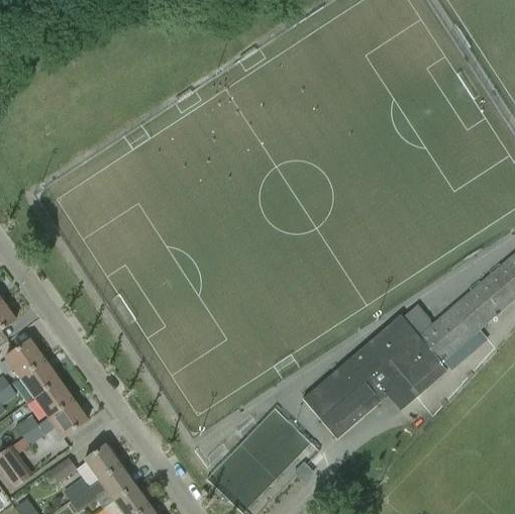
[(337,436),(380,400),(388,394),(401,409),(447,370),(440,362),(514,298),(514,252),(419,335),(415,331),(431,318),(418,303),(403,316),(401,314),(304,397),(337,436)]
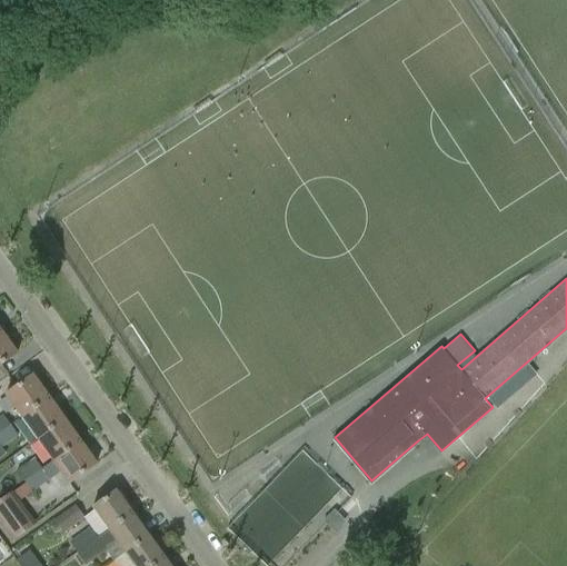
[(0,364),(18,351),(2,329),(0,330),(0,364)]
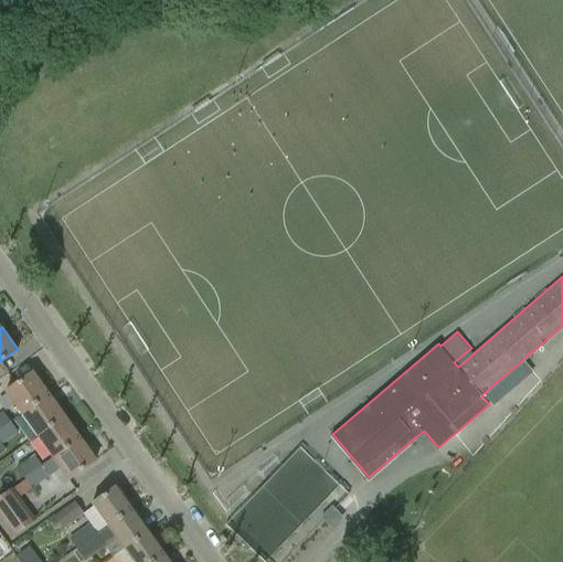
[(33,370),(6,390),(22,413),(50,393),(33,370)]
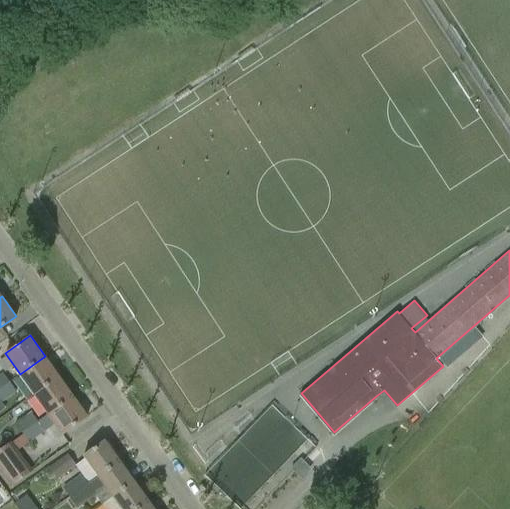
[(45,356),(20,374),(34,394),(59,376),(45,356)]
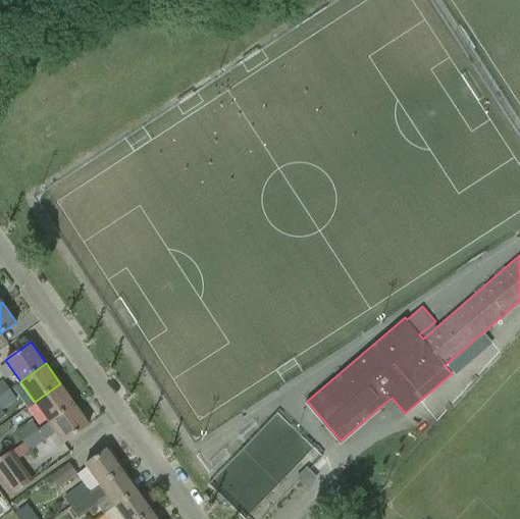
[(4,377),(0,380),(0,395),(11,387),(4,377)]
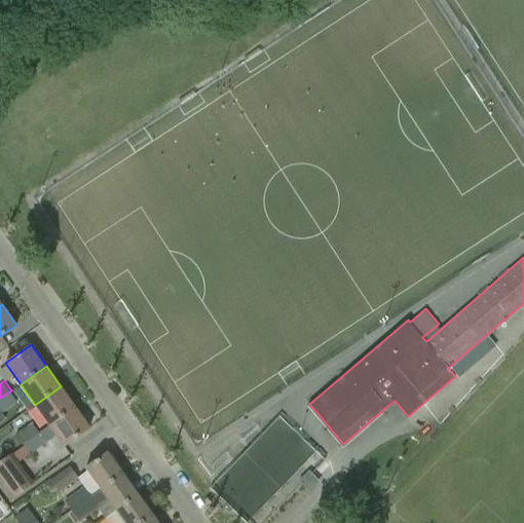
[(61,386),(35,405),(49,424),(75,407),(61,386)]
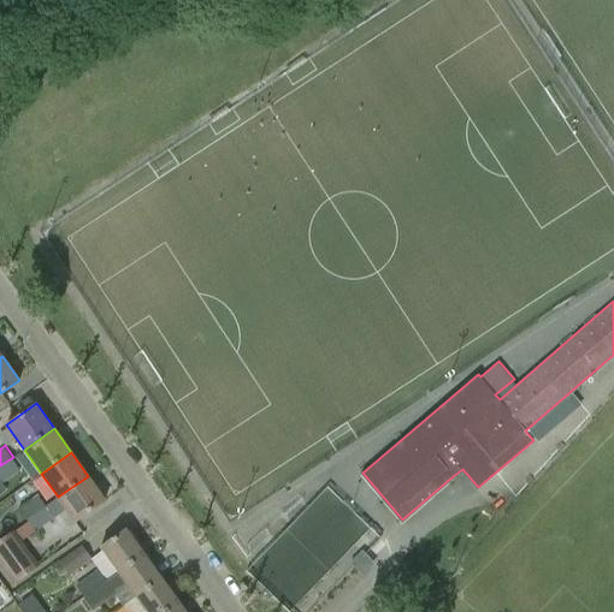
[(13,457),(0,465),(0,479),(3,482),(22,468),(13,457)]
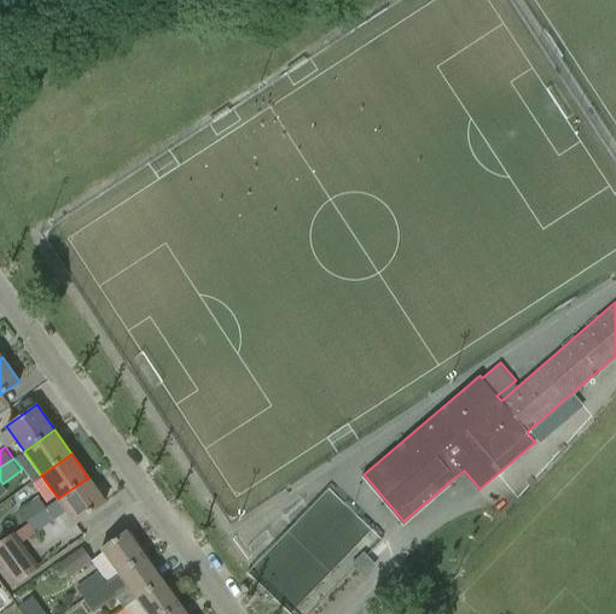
[(47,507),(28,520),(36,531),(54,518),(65,509),(76,524),(106,502),(88,478),(58,498),(47,507)]
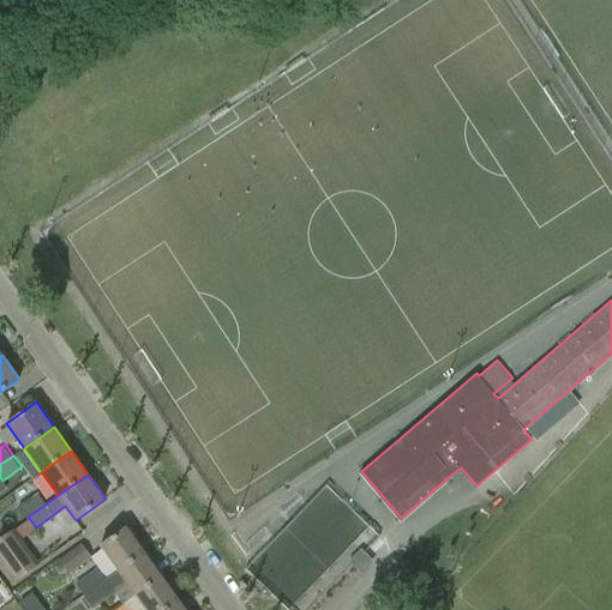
[(39,490),(19,505),(28,517),(47,503),(39,490)]
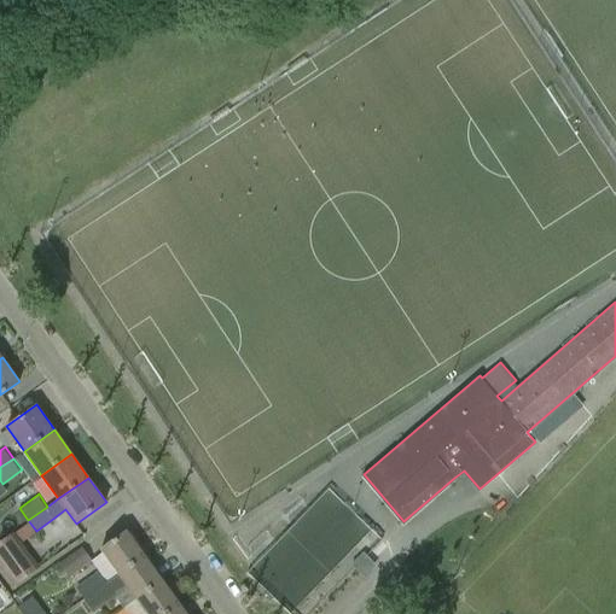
[(118,574),(144,555),(127,531),(100,549),(118,574)]
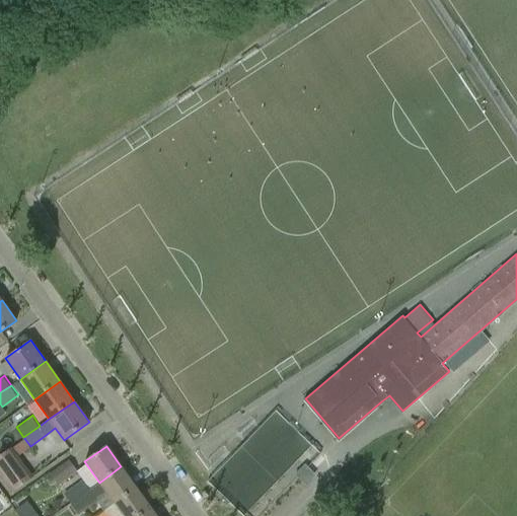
[(0,456),(0,483),(7,494),(30,477),(30,476),(10,449),(0,456)]
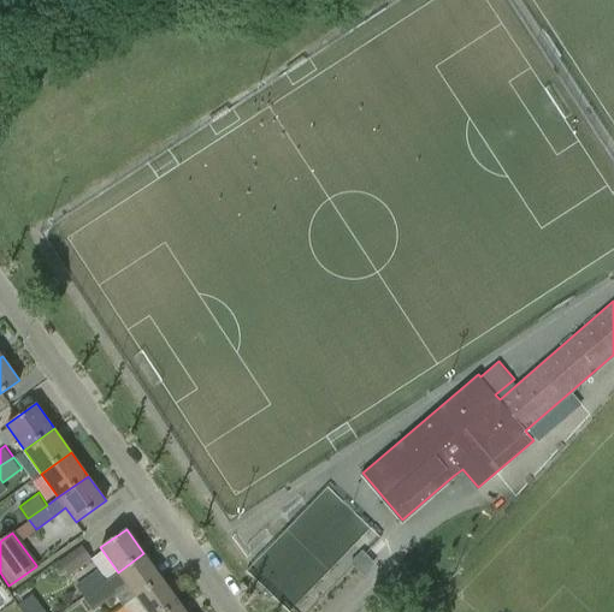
[(82,544),(59,559),(70,574),(93,558),(82,544)]
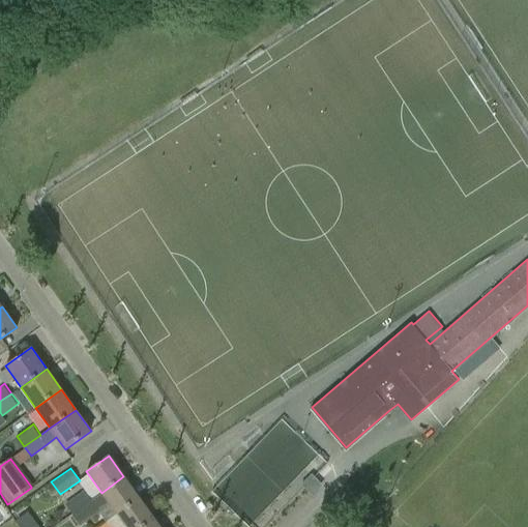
[(313,494),(323,484),(312,472),(301,484),(313,494)]
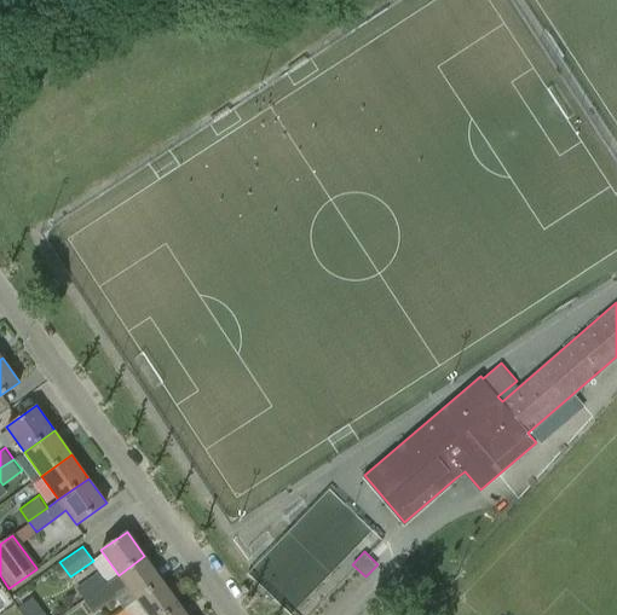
[(137,599),(162,581),(144,556),(119,575),(109,582),(86,598),(94,610),(127,586),(137,599)]
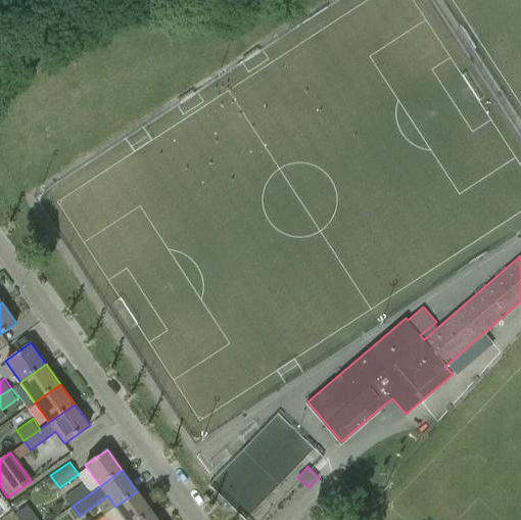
[(64,495),(73,506),(92,492),(84,481),(64,495)]
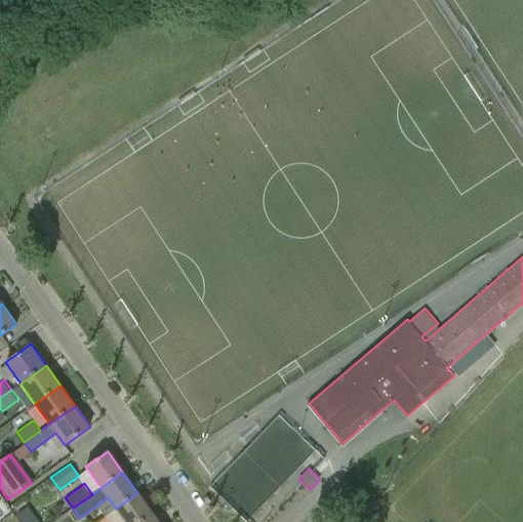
[(125,521),(139,521),(152,514),(137,493),(116,509),(125,521)]
